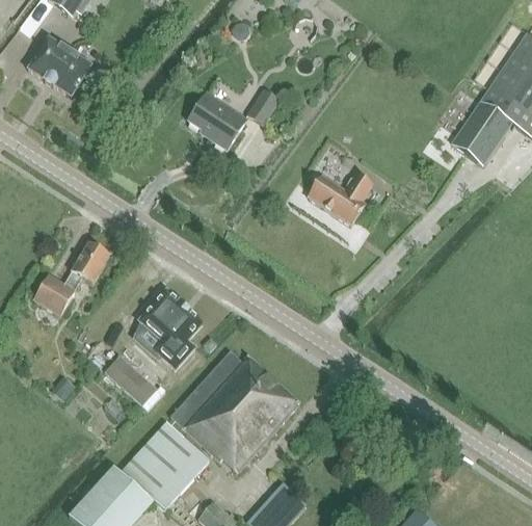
[(49,0),(73,16),(77,10),(81,14),(90,0),(49,0)]
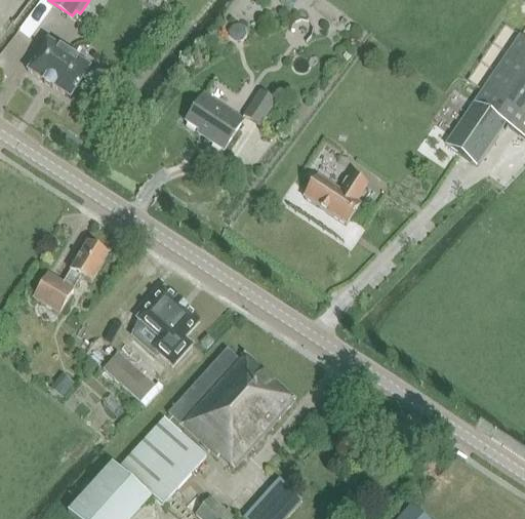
[(238,17),(227,20),(230,35),(242,33),(238,17)]
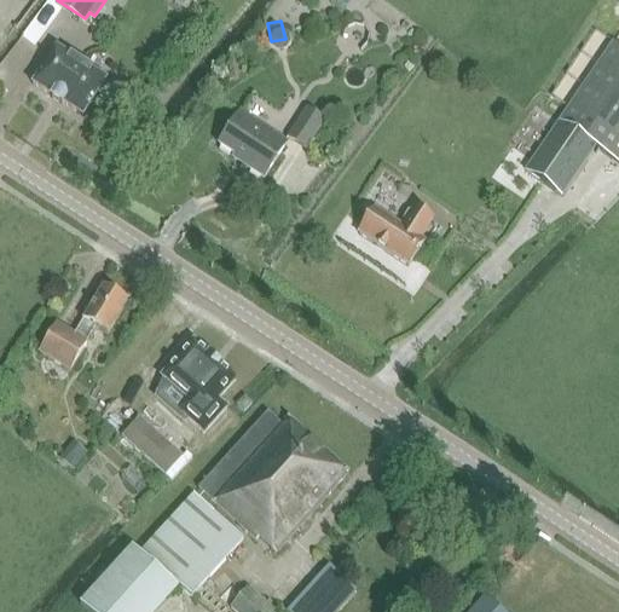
[(559,116),(594,140),(618,157),(618,40),(613,36),(559,116)]
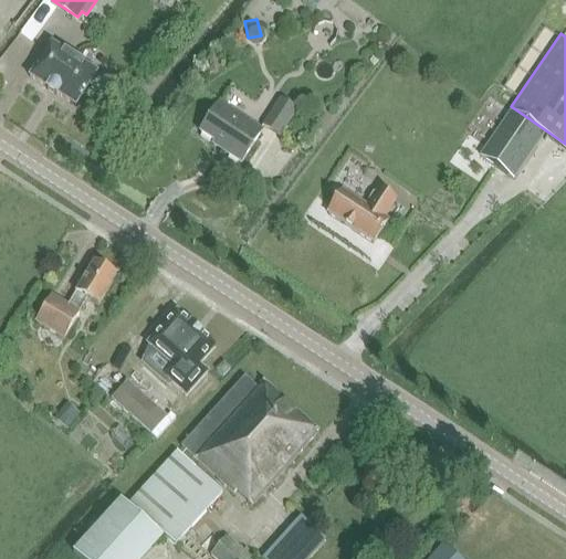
[(51,39),(29,74),(74,103),(96,69),(51,39)]
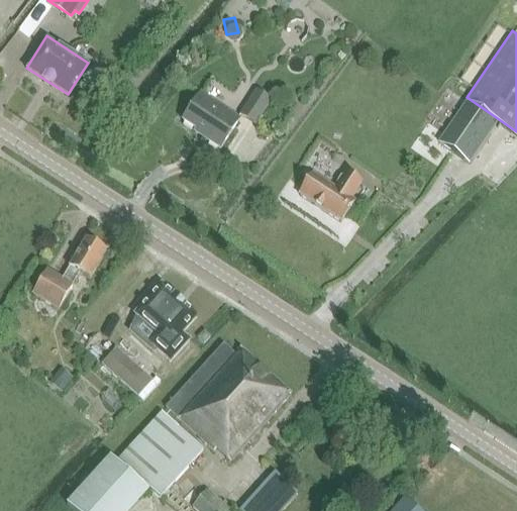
[(444,78),(431,100),(446,108),(458,87),(444,78)]
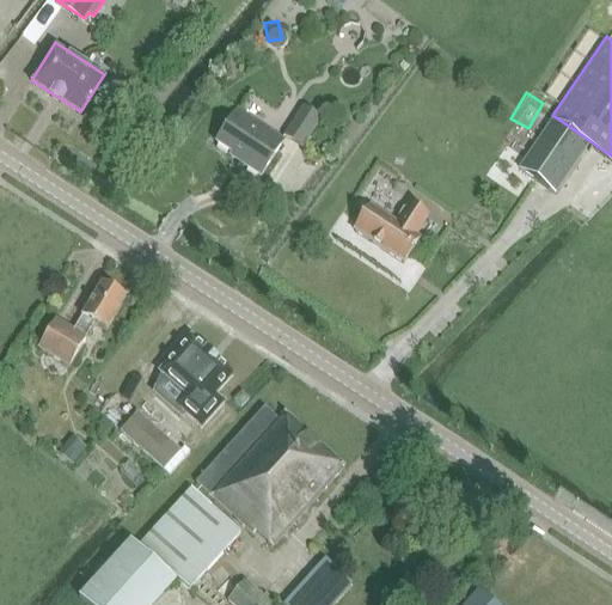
[(283,130),(303,144),(322,114),(304,102),(283,130)]
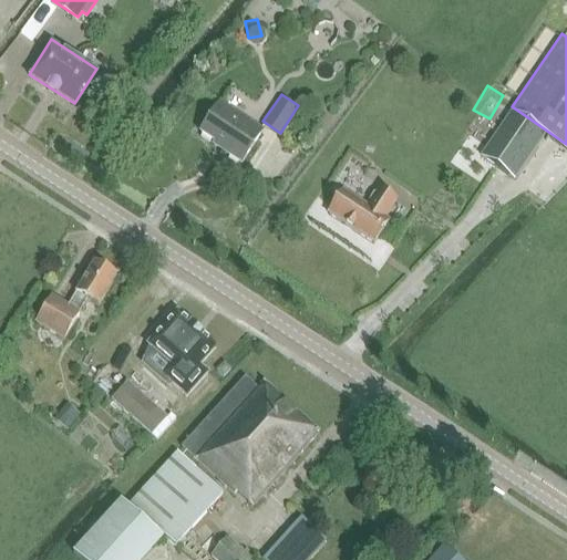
[(241,159),(263,126),(219,97),(200,127),(224,143),(222,146),(241,159)]
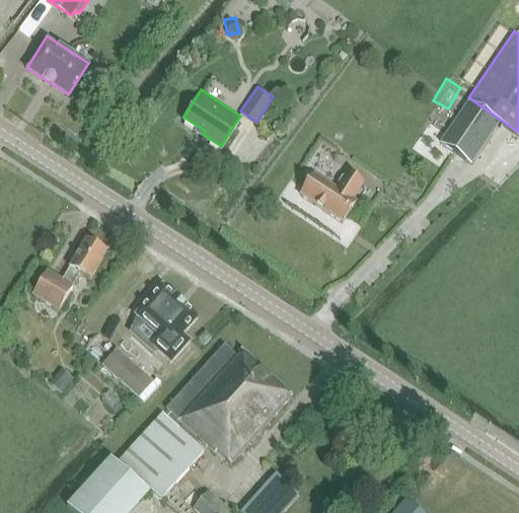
[(470,159),(498,118),(468,97),(440,139),(470,159)]
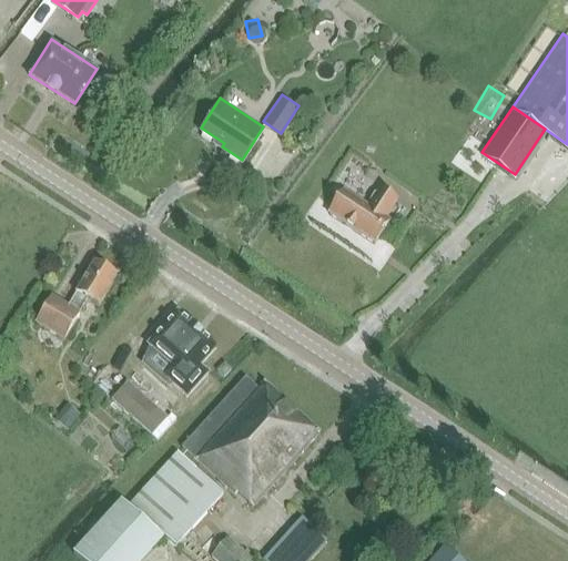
[(345,187),(330,210),(374,240),(389,216),(386,214),(397,196),(381,185),(378,189),(375,190),(371,196),(372,200),(369,203),(345,187)]
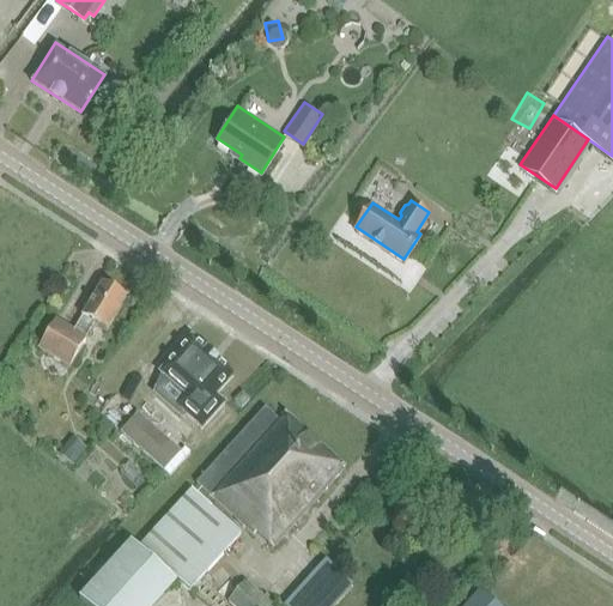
[(70,361),(87,329),(91,325),(96,317),(108,325),(127,291),(101,276),(82,309),(84,310),(76,322),(56,311),(38,343),(70,361)]
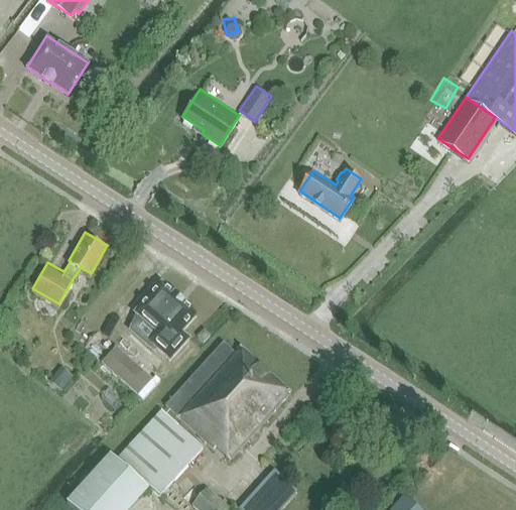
[(185,333),(177,326),(192,309),(158,278),(133,306),(160,332),(152,341),(166,354),(185,333)]
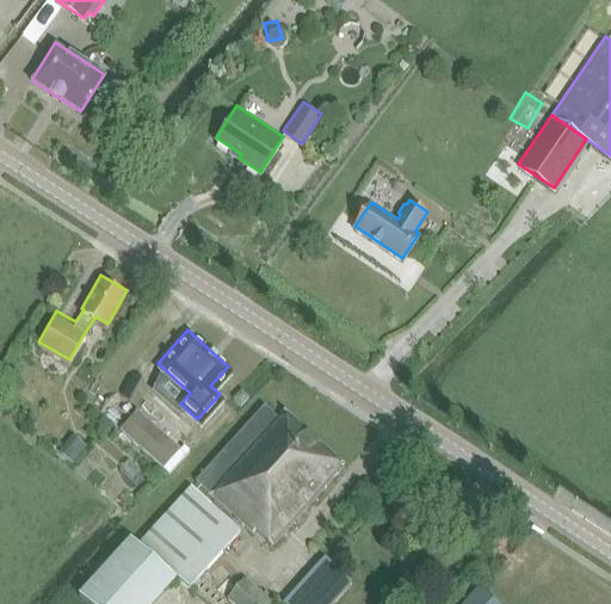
[(241,402),(250,393),(241,386),(233,395),(241,402)]
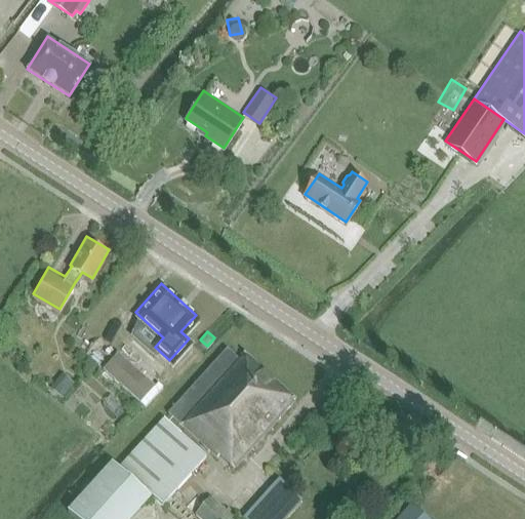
[(168,408),(194,431),(234,466),(296,397),(245,351),(244,350),(238,356),(227,345),(207,366),(168,408)]
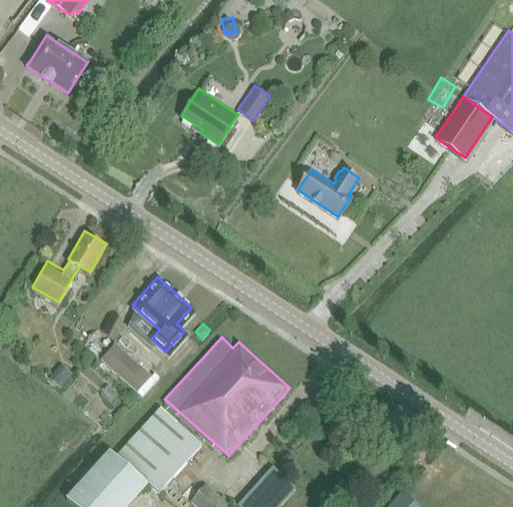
[(151,374),(115,341),(101,357),(115,368),(139,388),(151,374)]
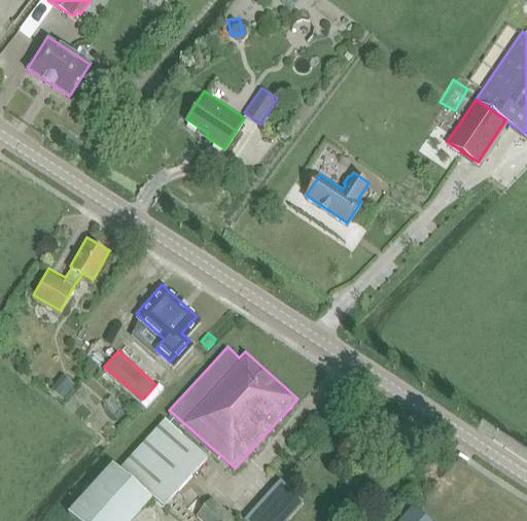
[(209,455),(188,438),(165,417),(119,465),(165,505),(209,455)]
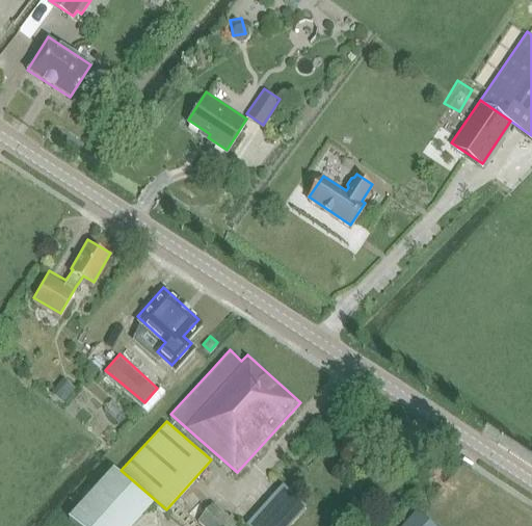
[(79,525),(131,525),(153,501),(112,466),(96,484),(89,478),(79,491),(84,496),(68,515),(79,525)]
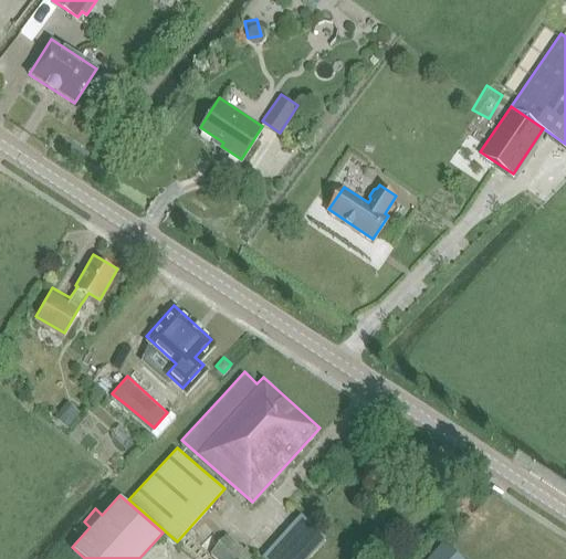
[(220,558),(249,558),(252,556),(227,533),(211,550),(220,558)]
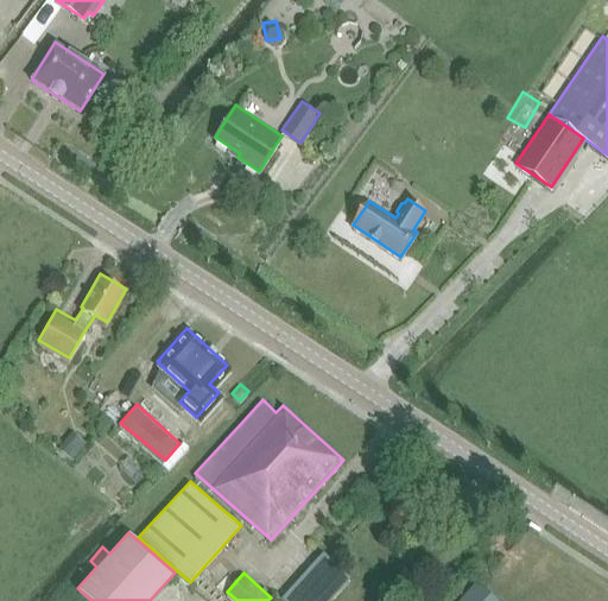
[(500,600),(475,579),(455,600),(500,600)]
